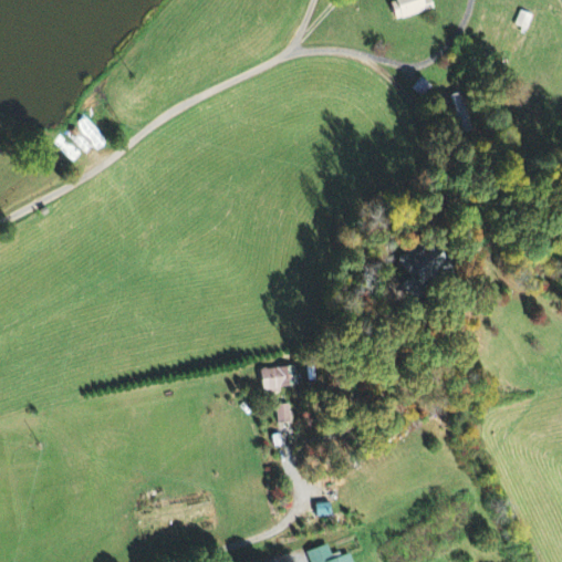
[(434,7),(432,0),(395,0),(391,2),(395,17),(434,7)]
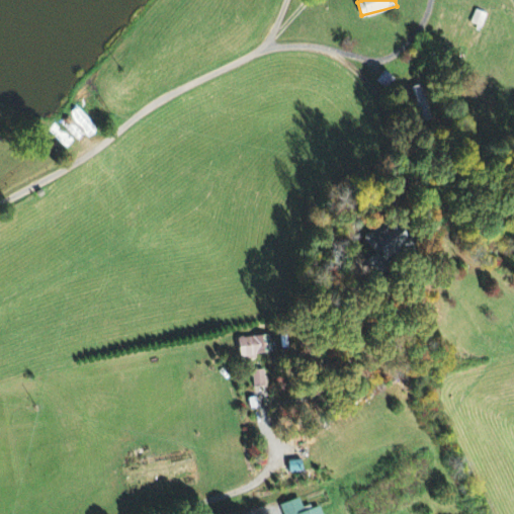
[(372,256),(394,238),(378,220),(357,237),(372,256)]
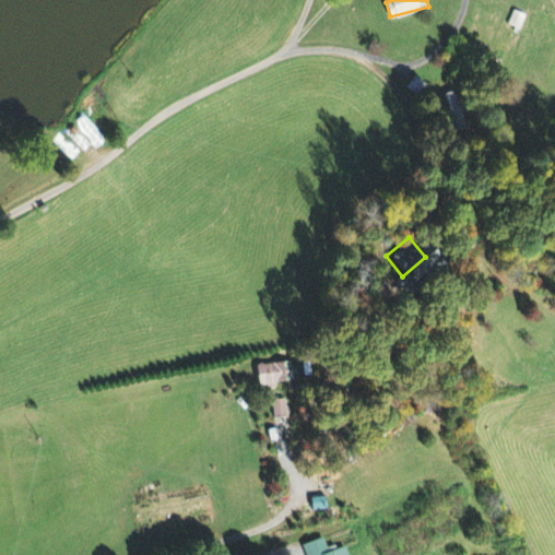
[(258,362),(259,382),(294,381),(293,361),(258,362)]
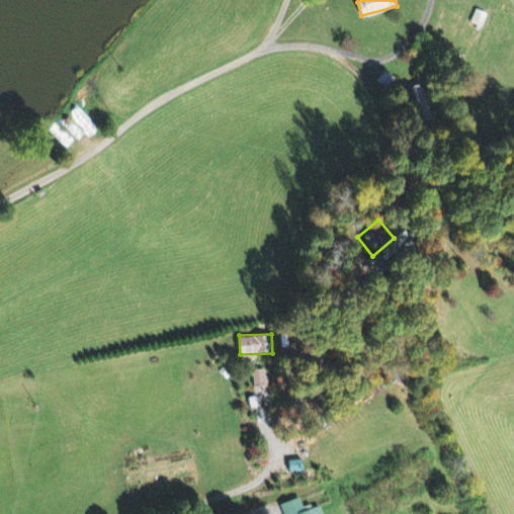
[(255,386),(267,384),(266,367),(253,368),(255,386)]
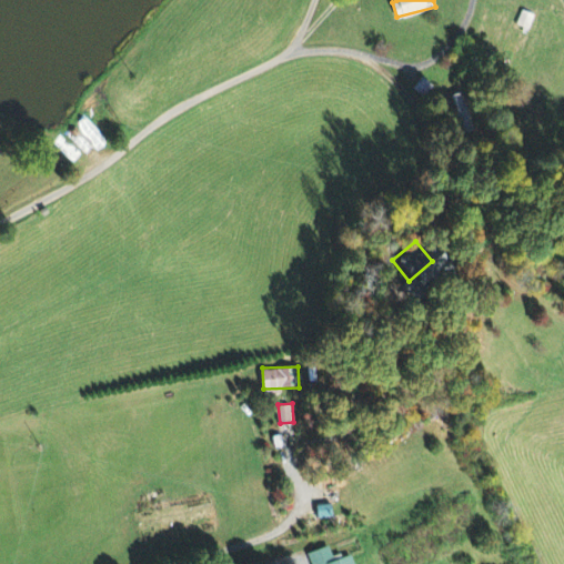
[(311,552),(314,563),(355,563),(353,554),(338,560),(332,544),(311,552)]
